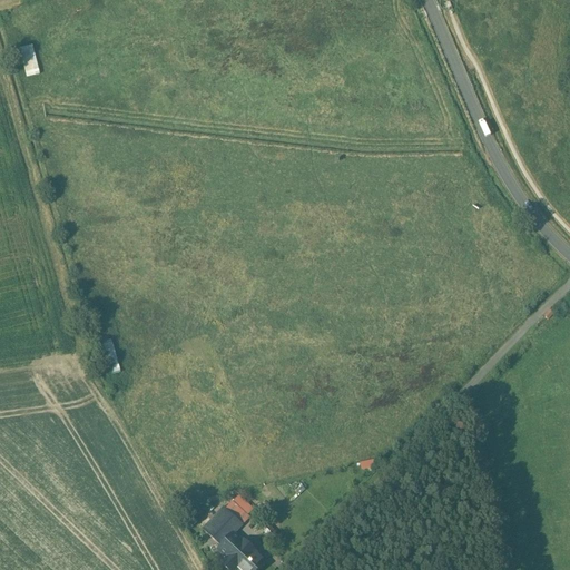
[(35,46),(20,49),(28,78),(42,75),(35,46)]
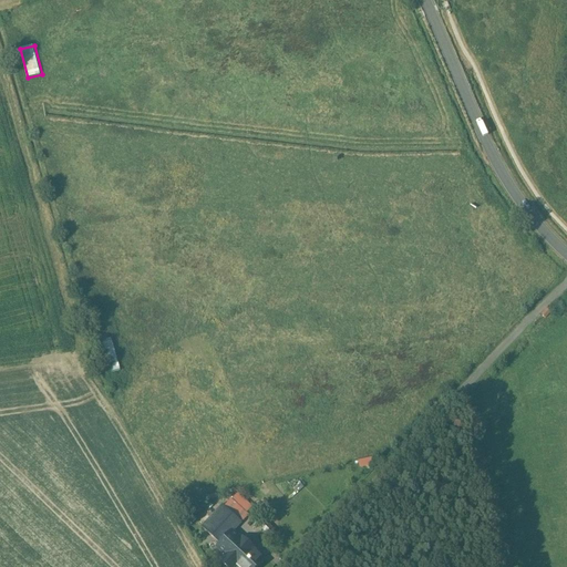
[(102,342),(106,373),(121,371),(116,340),(102,342)]
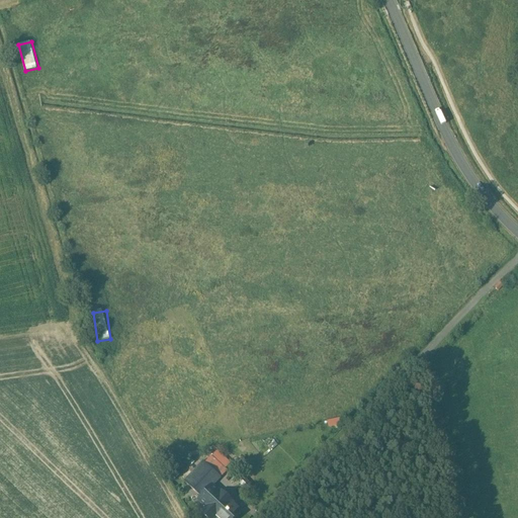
[(212,458),(206,465),(220,478),(226,471),(212,458)]
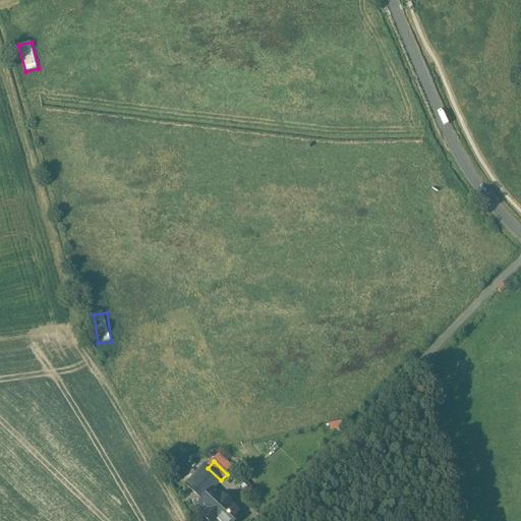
[(185,484),(203,501),(213,489),(222,481),(221,480),(208,468),(205,464),(185,484)]
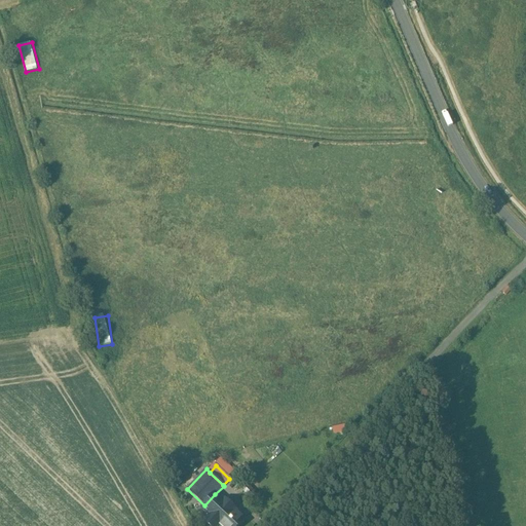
[(204,505),(202,509),(210,516),(205,521),(211,525),(218,525),(219,525),(220,525),(238,525),(243,521),(215,494),(204,505)]
